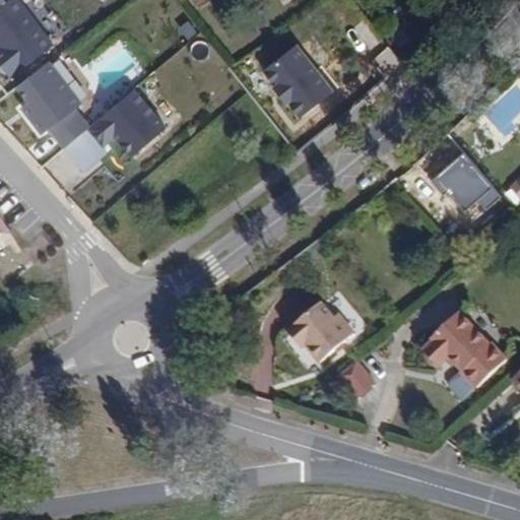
[(2,0),(0,2),(0,64),(12,79),(53,45),(20,0),(2,0)]
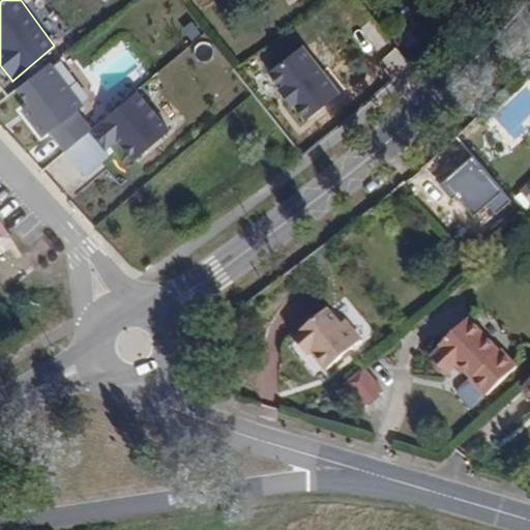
[(303,46),(270,72),(307,119),(342,92),(303,46)]
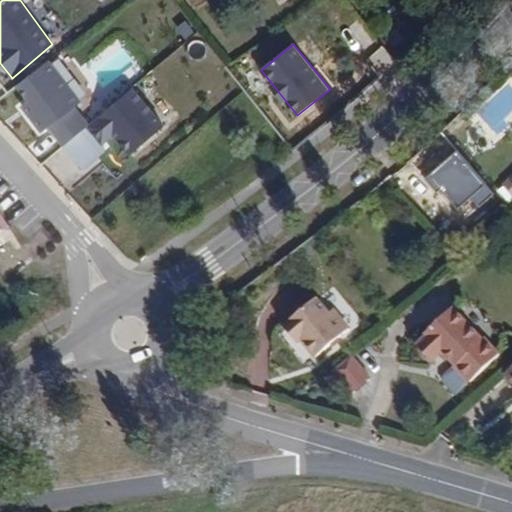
[(385,76),(398,64),(382,46),(368,58),(385,76)]
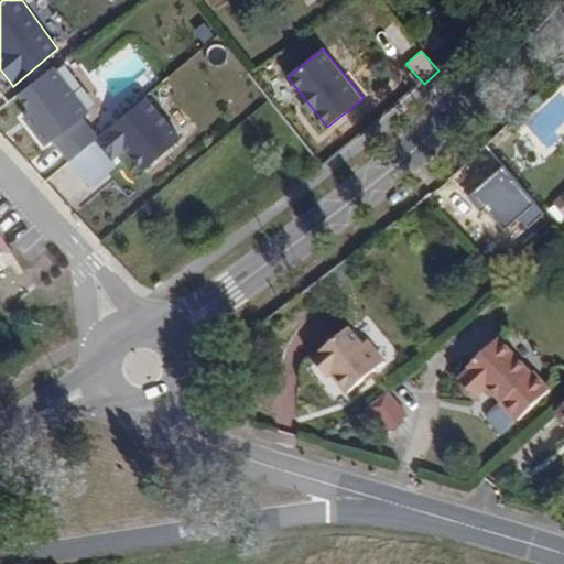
[(89,110),(54,64),(17,93),(29,109),(19,117),(47,144),(54,139),(83,116),(89,110)]
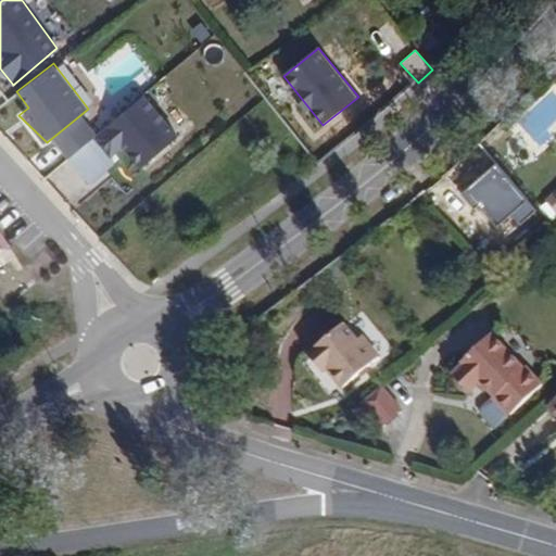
[(555,81),(543,92),(551,101),(555,96),(555,81)]
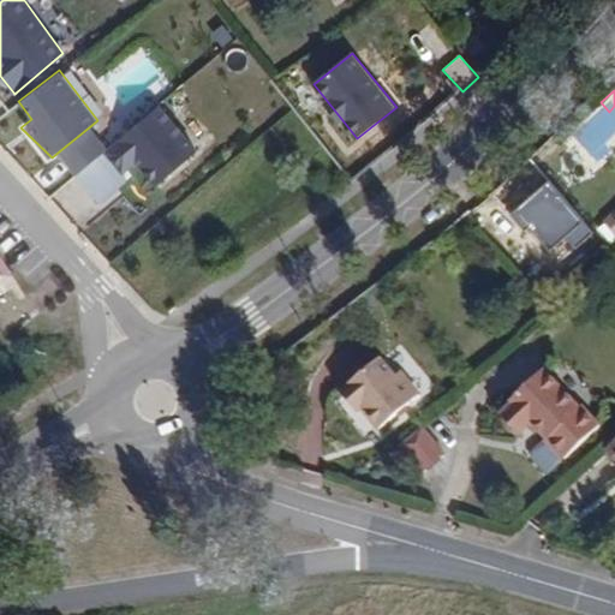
[(161,106),(108,154),(124,171),(138,162),(156,184),(193,149),(161,106)]
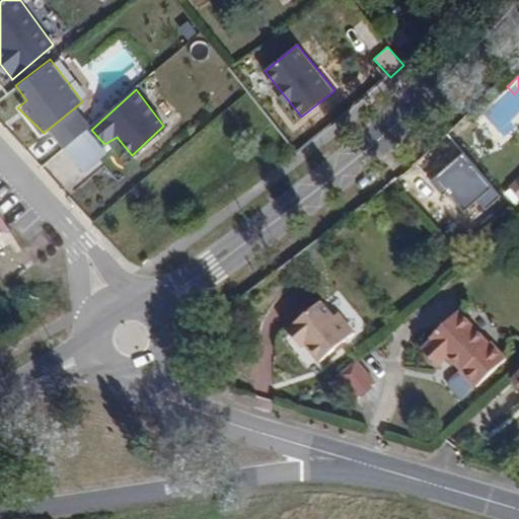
[(76,106),(50,128),(64,145),(90,125),(76,106)]
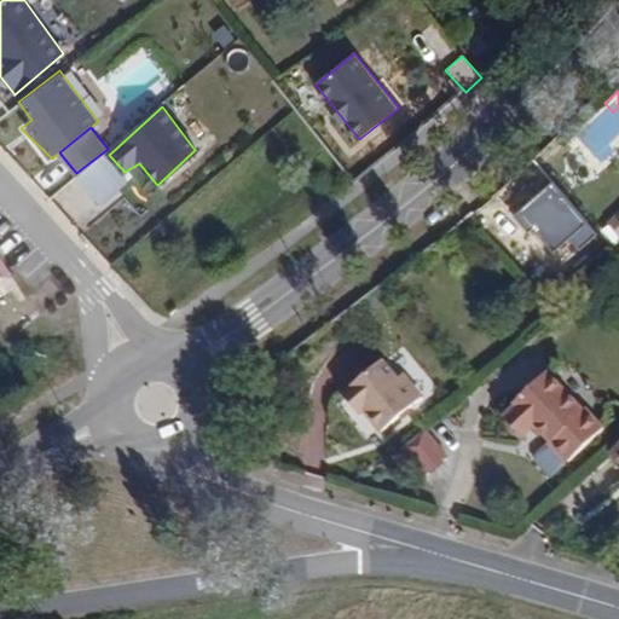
[(595,231),(550,180),(512,214),(526,231),(533,225),(554,248),(570,235),(579,246),(595,231)]
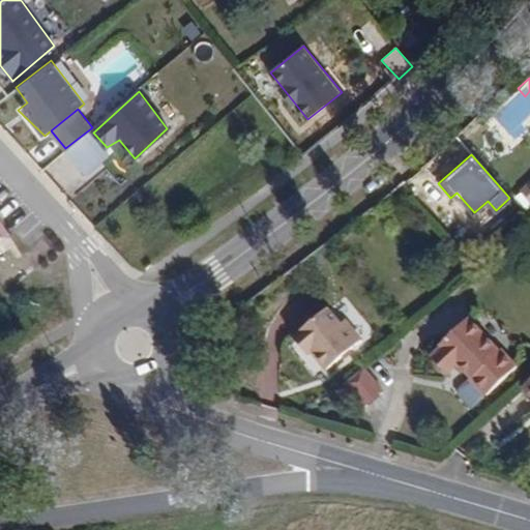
[(529,182),(521,190),(529,201),(529,182)]
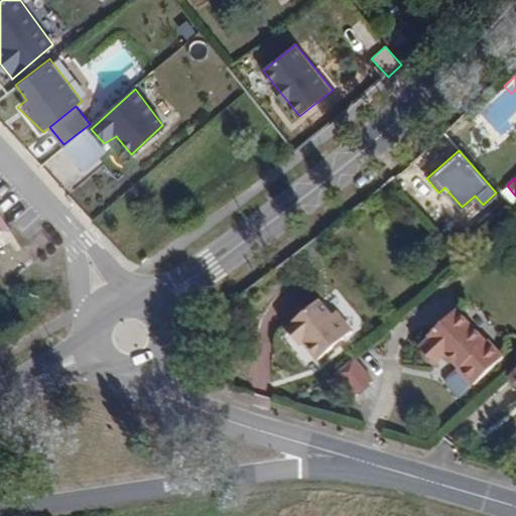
[(318,242),(304,253),(311,261),(325,250),(318,242)]
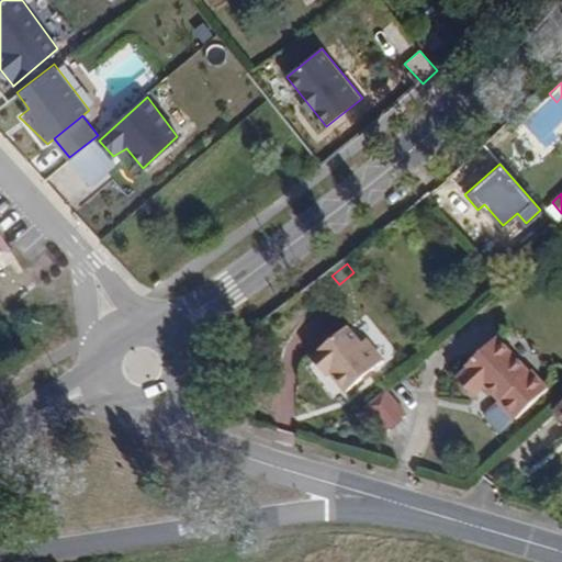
[(347,327),(317,353),(334,374),(349,392),(384,360),(368,340),(362,345),(347,327)]
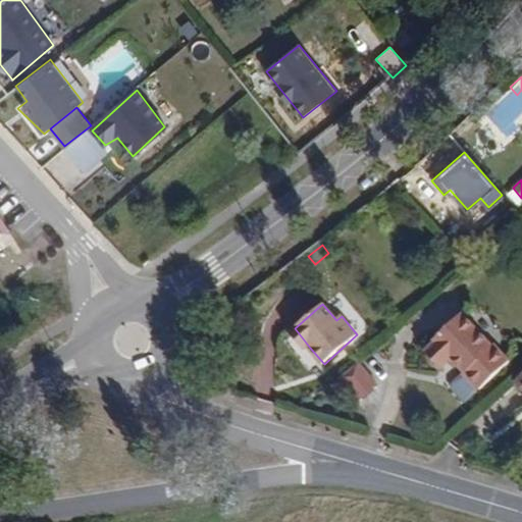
[(437,344),(426,354),(441,370),(452,360),(480,389),(510,360),(496,346),(493,349),(463,315),(434,341),(437,344)]
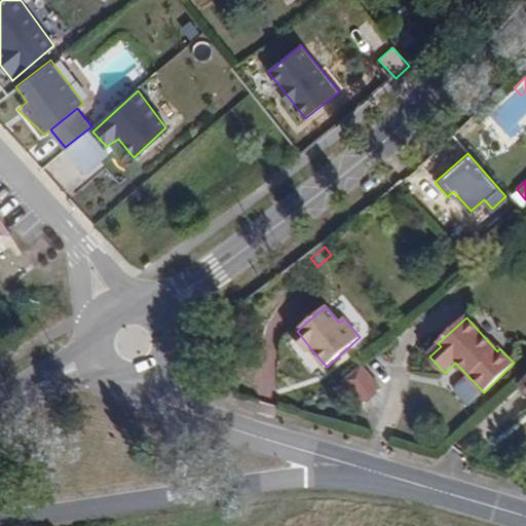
[(312,350),(297,331),(291,336),(307,354),(312,350)]
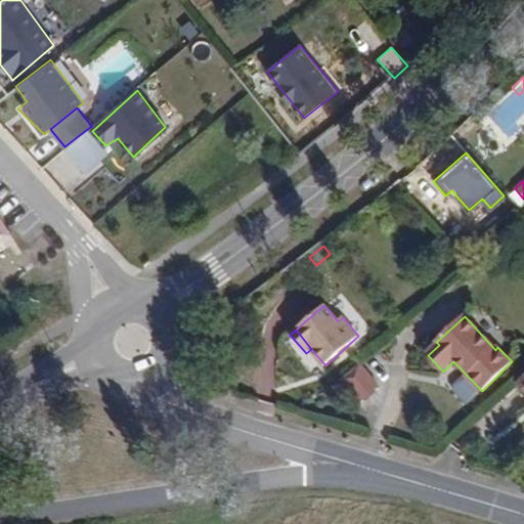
[(340,379),(360,403),(380,387),(359,362),(340,379)]
